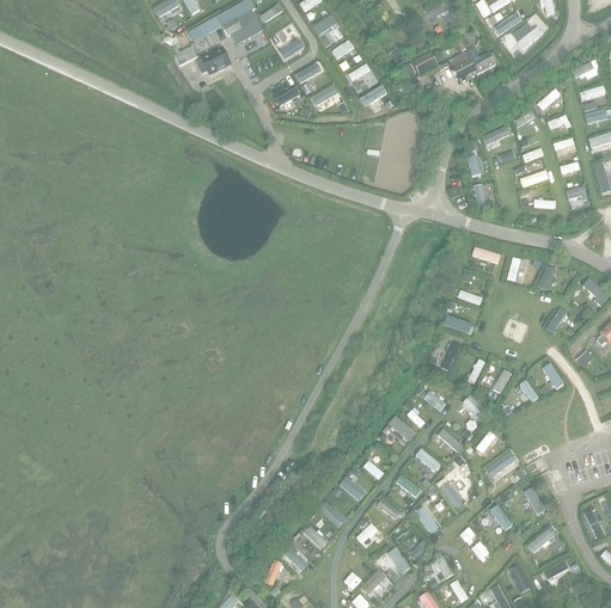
[(166,0),(154,7),(160,16),(178,5),(175,0),(166,0)]
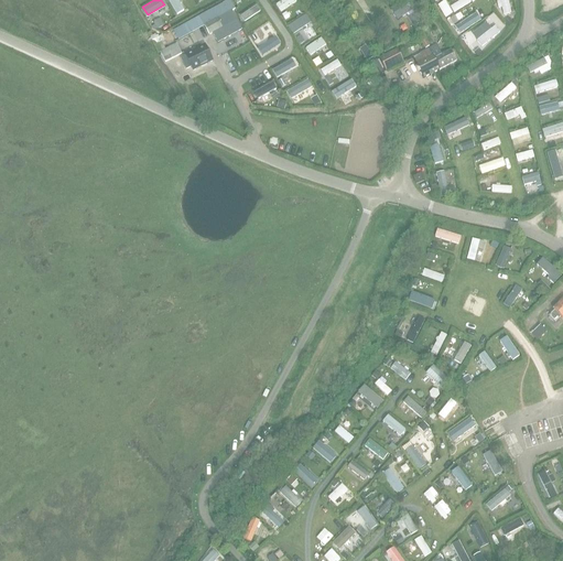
[(169,0),(176,12),(184,8),(180,0),(169,0)]
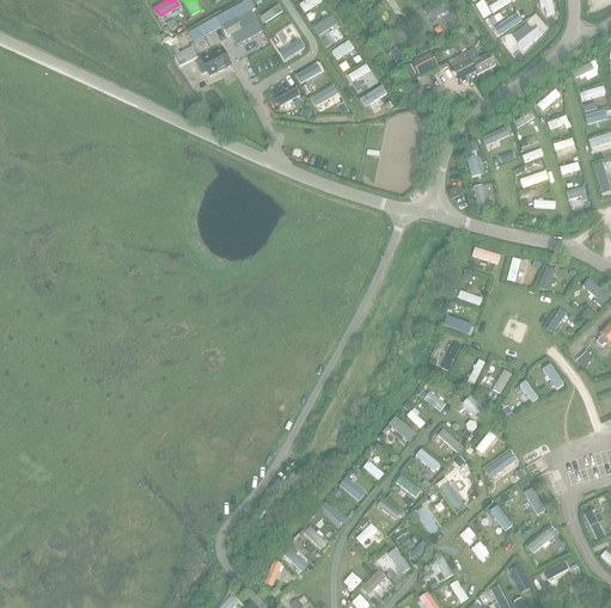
[(303,0),(299,2),(304,10),(318,0),(303,0)]
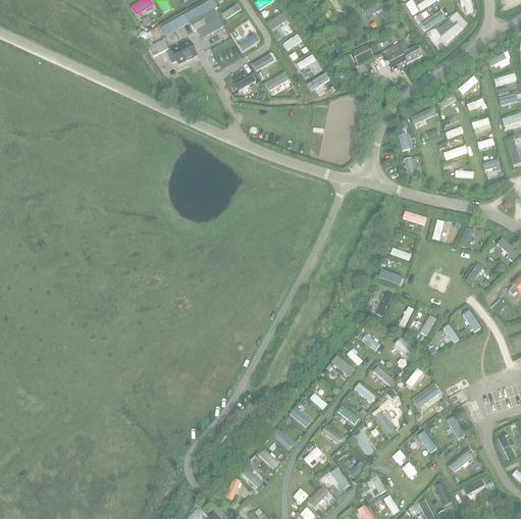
[(371,0),(362,6),(368,15),(381,7),(377,0),(371,0)]
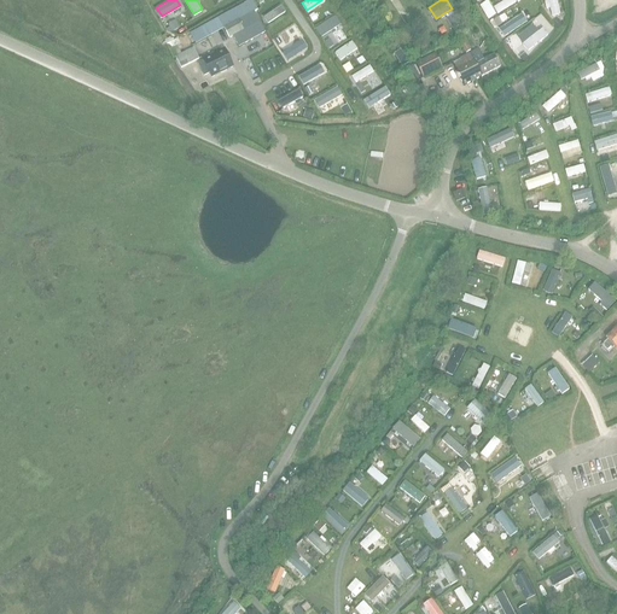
[(501,0),(494,5),(498,11),(517,0),(501,0)]
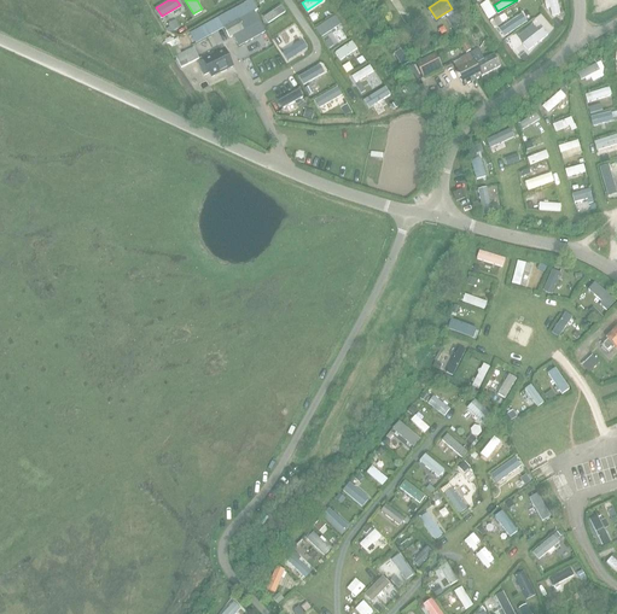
[(559,12),(557,0),(543,0),(546,7),(549,6),(552,15),(559,12)]
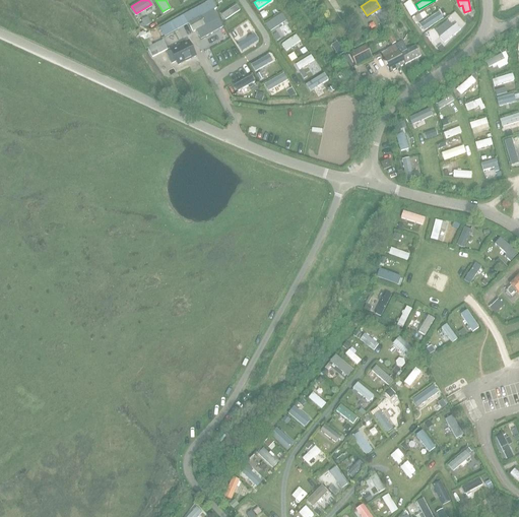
[(237,3),(221,13),(224,18),(240,8),(237,3)]
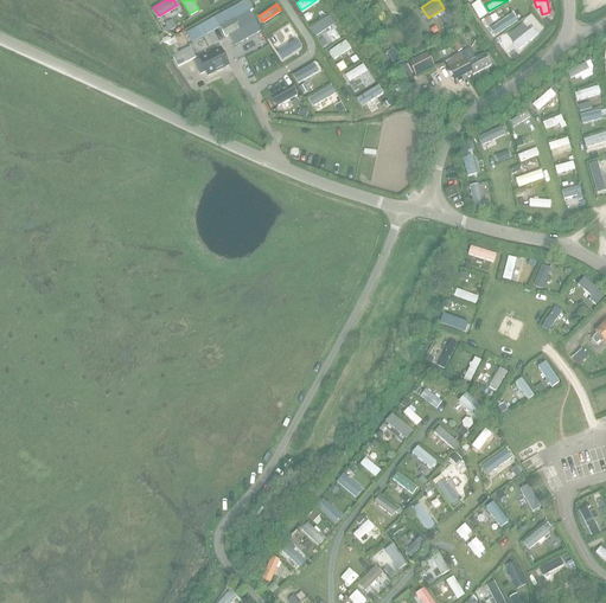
[(511,7),(493,19),(497,25),(516,13),(511,7)]
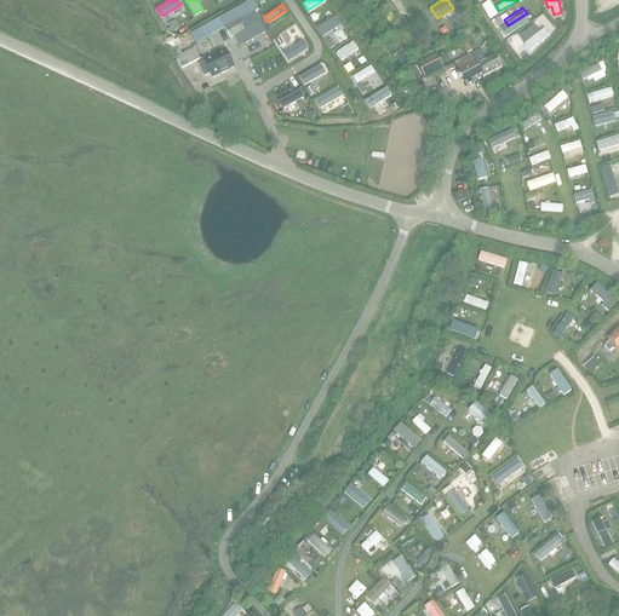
[(256,9),(225,26),(230,35),(235,33),(240,44),(251,38),(267,29),(256,9)]
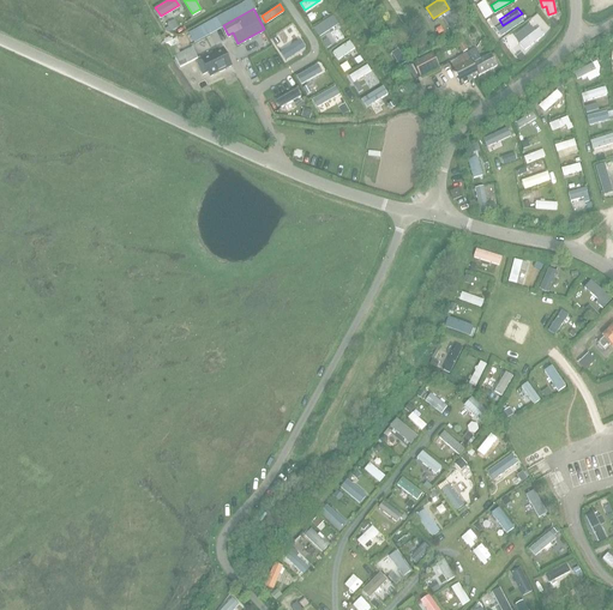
[(313,26),(319,34),(338,20),(334,13),(313,26)]
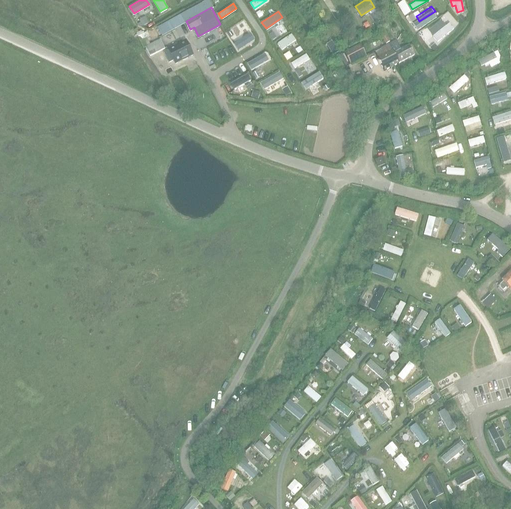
[(411,13),(406,16),(410,21),(414,18),(415,17),(412,12),(411,13)]
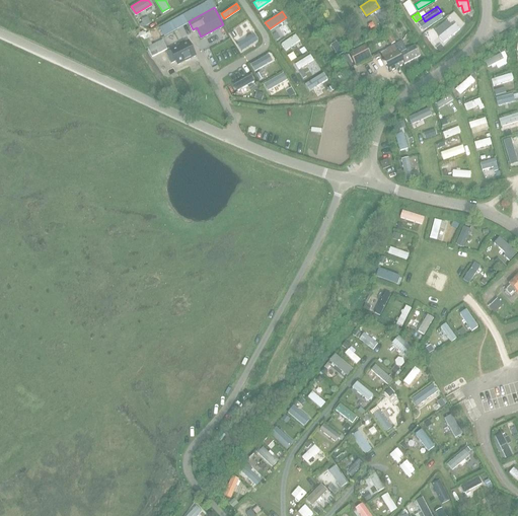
[(146,15),(141,18),(145,24),(150,21),(146,15)]
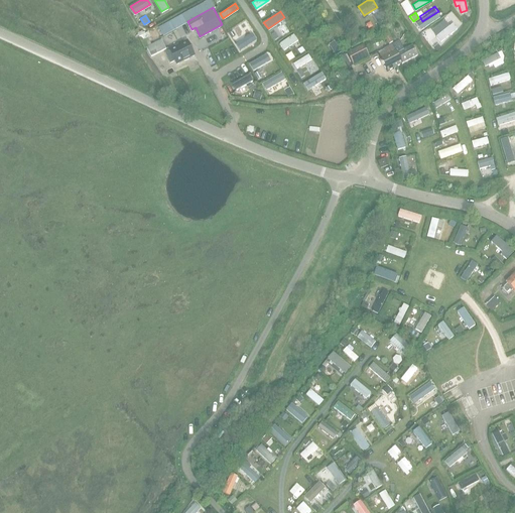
[(246,20),(230,30),(234,35),(249,26),(246,20)]
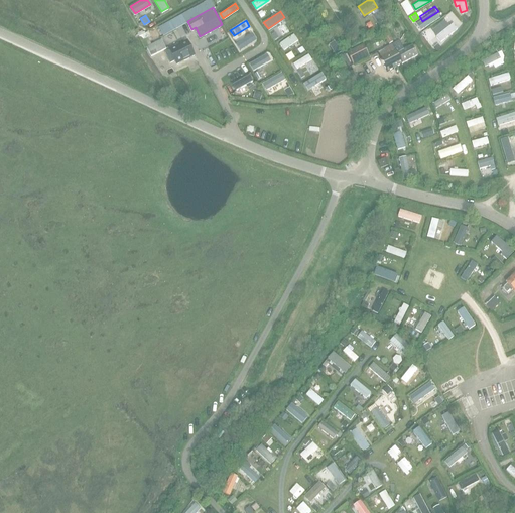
[(454,22),(436,35),(440,41),(458,27),(454,22)]
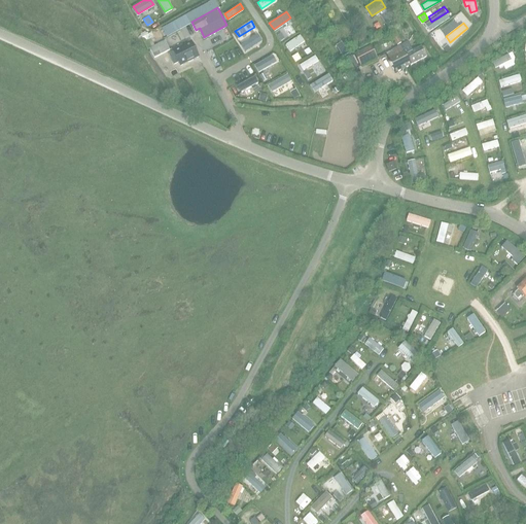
[(151,30),(142,35),(145,40),(154,35),(151,30)]
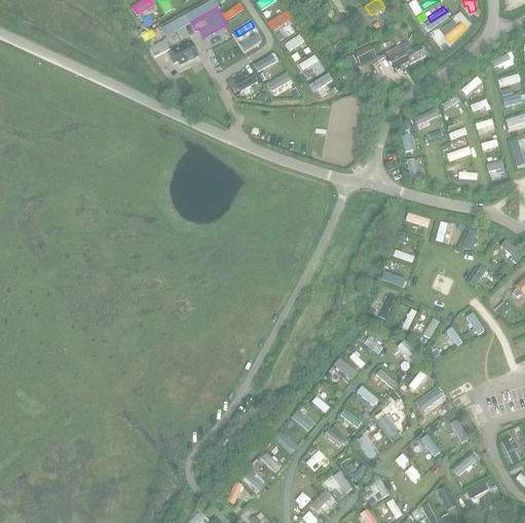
[(285,43),(289,49),(305,39),(300,32),(285,43)]
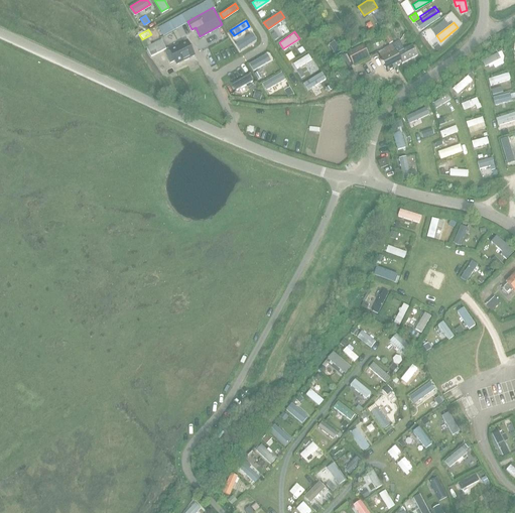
[(385,34),(390,41),(393,39),(389,31),(385,34)]
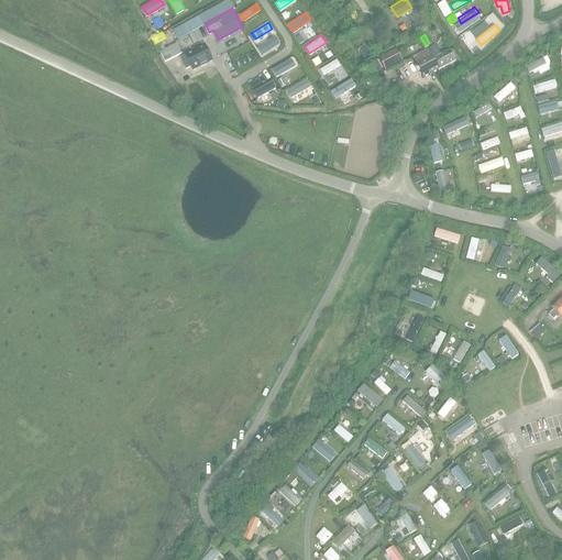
[(161,50),(166,58),(182,51),(177,41),(161,50)]
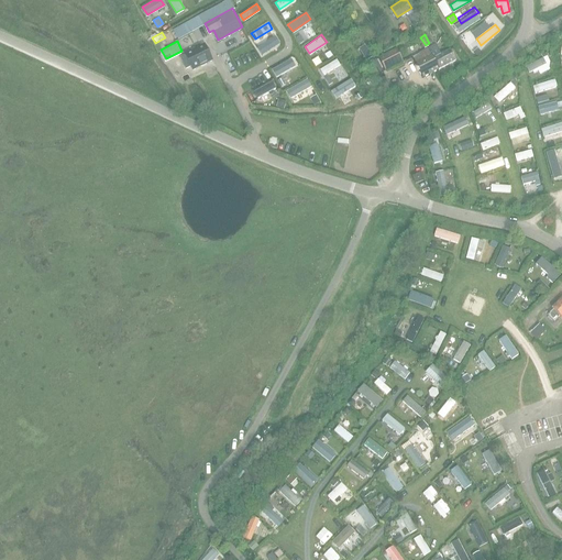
[(186,52),(194,67),(212,58),(205,43),(186,52)]
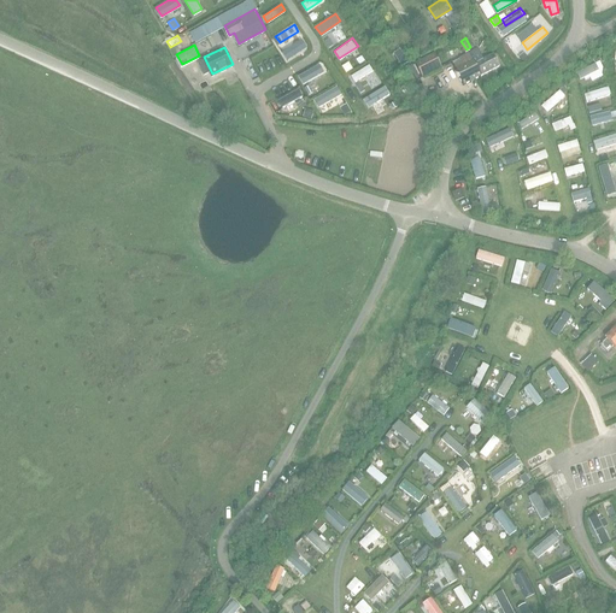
[(409,59),(400,47),(394,52),(403,64),(409,59)]
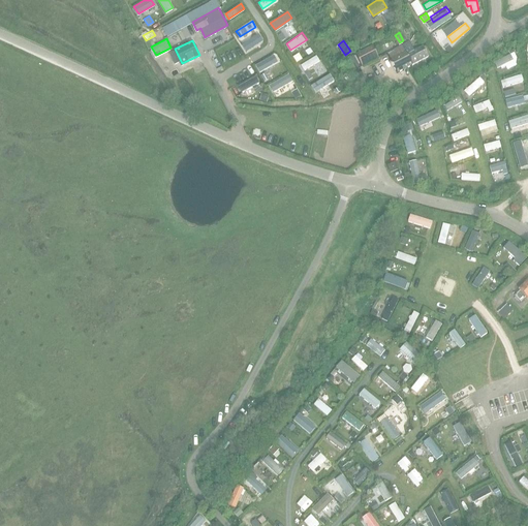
[(414,49),(412,44),(410,40),(387,52),(398,70),(429,55),(424,44),(414,49)]
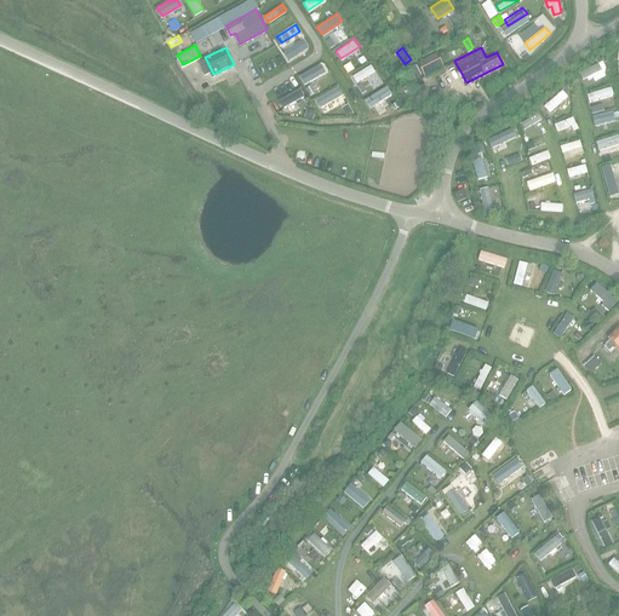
[(522,55),(521,55),(525,59),(526,61),(532,56),(527,50),(522,55)]
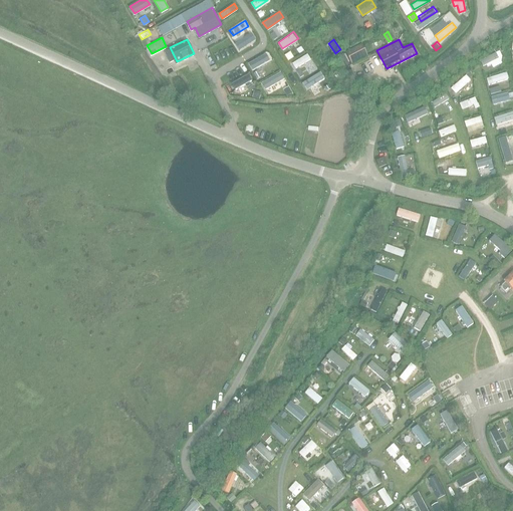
[(346,50),(352,62),(368,53),(362,42),(346,50)]
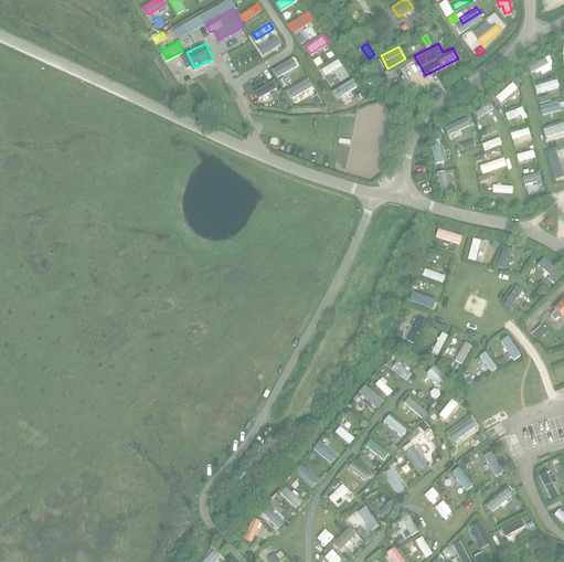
[(291,55),(276,65),(279,71),(283,69),(286,73),(298,66),(291,55)]
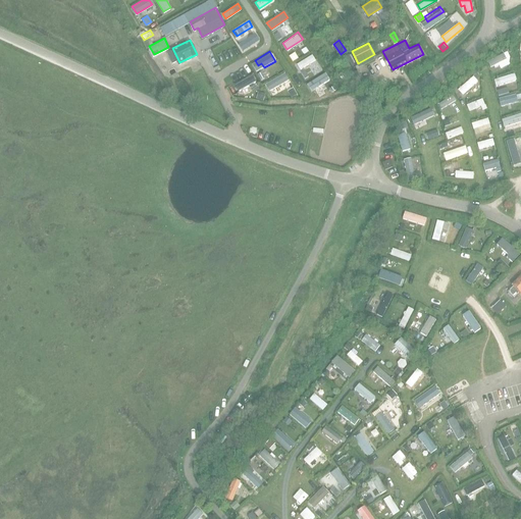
[(504,52),(487,60),(489,66),(506,58),(504,52)]
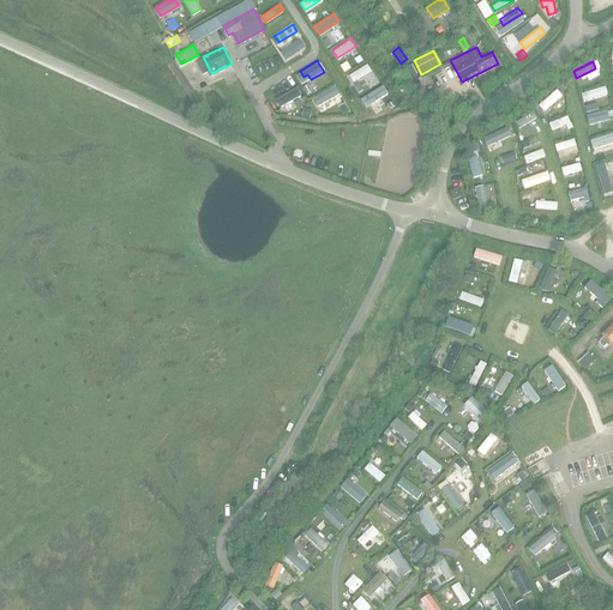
[(378,83),(367,66),(358,72),(368,89),(378,83)]
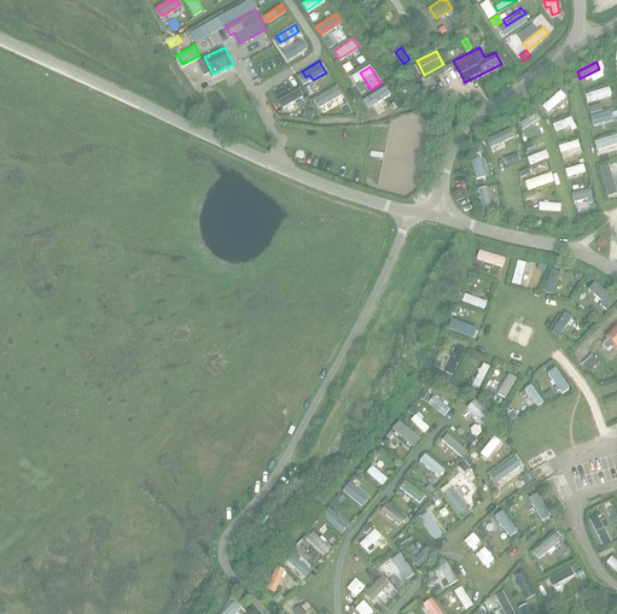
[(417,85),(406,89),(411,100),(421,95),(431,95),(424,81),(417,85)]
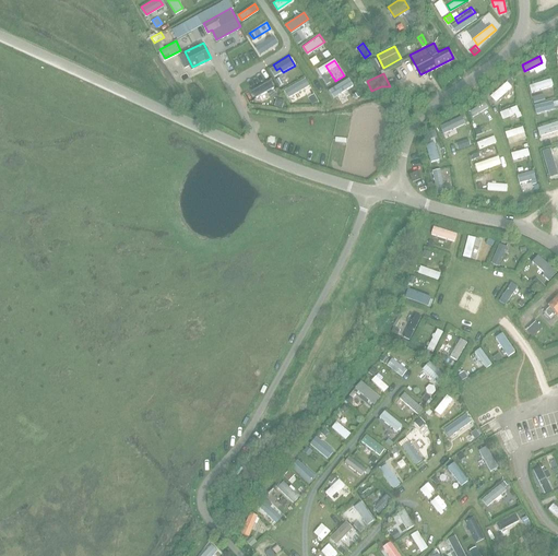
[(550,78),(529,84),(531,91),(553,84),(550,78)]
